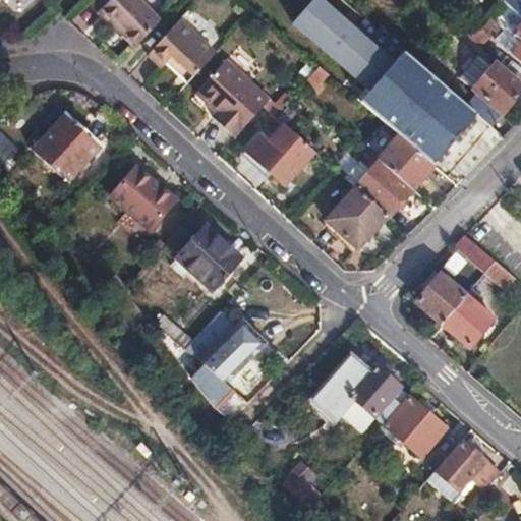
[(95,0),(94,2),(85,9),(96,18),(111,0),(95,0)]
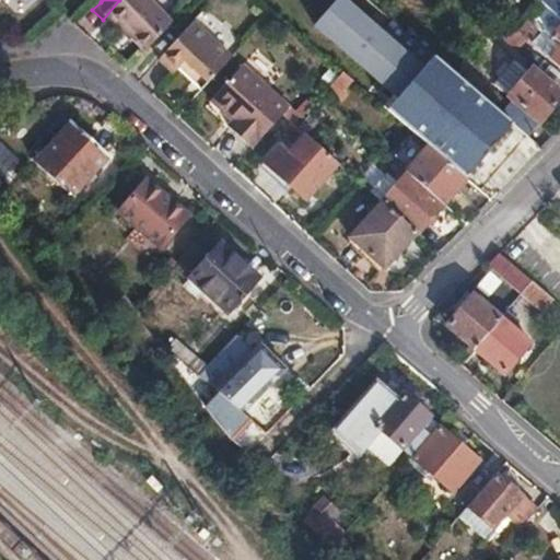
[(121,32),(147,55),(172,26),(143,0),(119,0),(103,20),(118,33),(121,32)]
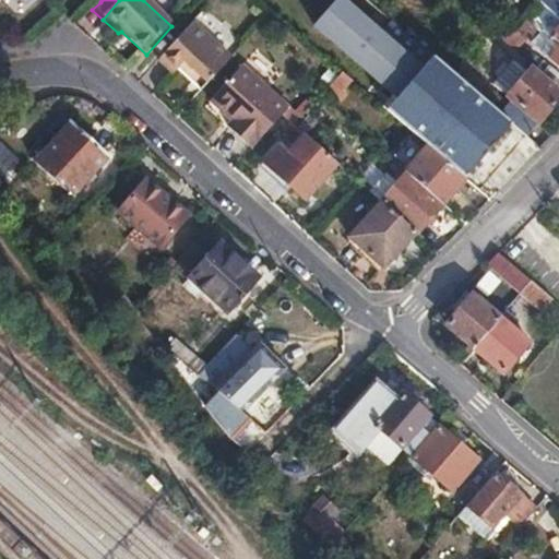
[(455,75),(432,57),(419,70),(339,0),(337,0),(314,27),(354,62),(394,97),(385,109),(428,145),(463,176),(509,122),(491,107),(455,75)]
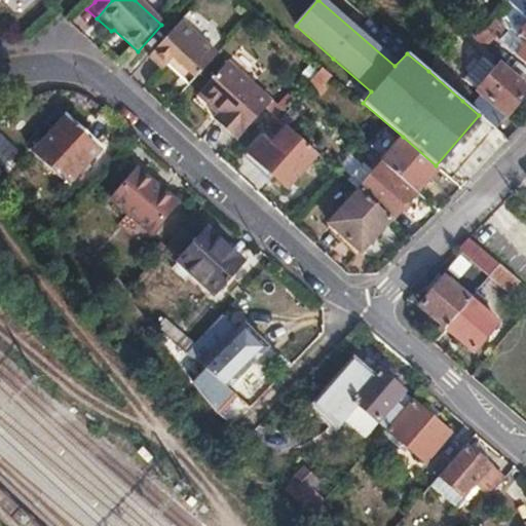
[(486,30),(475,19),(464,31),(497,60),(506,47),(497,39),(486,30)]
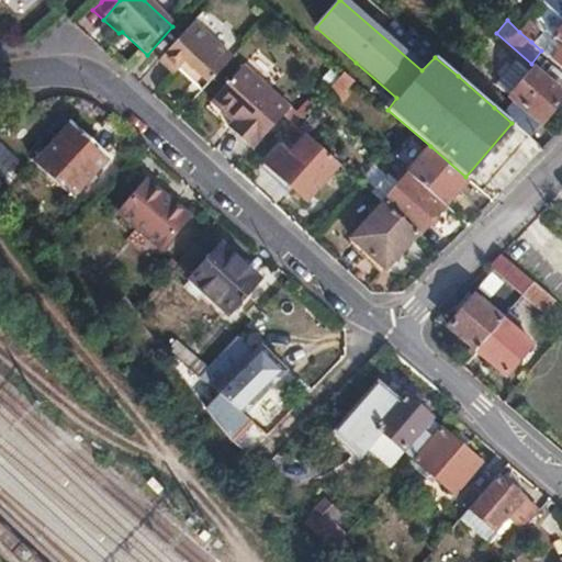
[(180,70),(202,92),(234,58),(193,23),(160,60),(176,75),(180,70)]
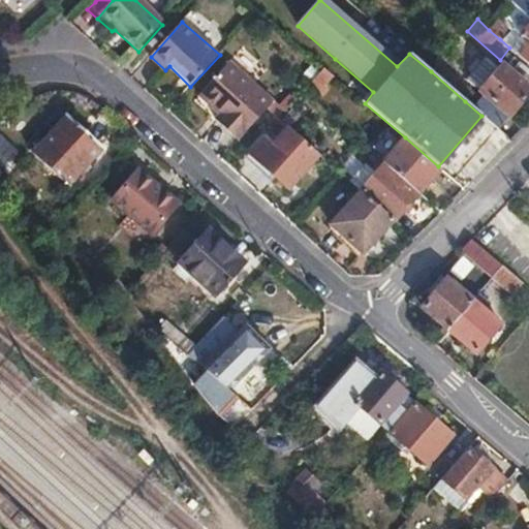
[(496,22),(489,30),(500,39),(506,31),(496,22)]
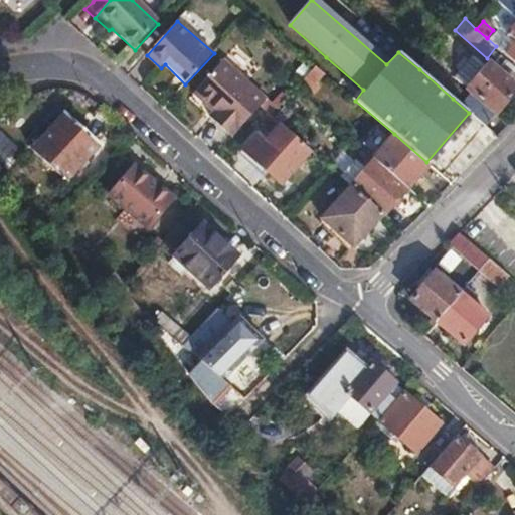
[(514,23),(506,33),(514,40),(514,41),(505,54),(514,62),(514,23)]
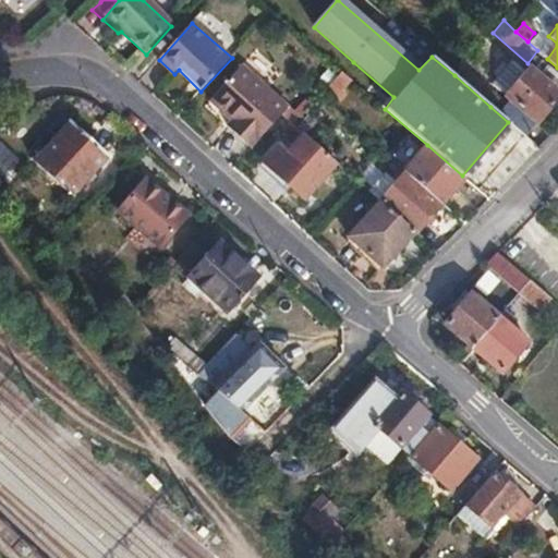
[(516,60),(495,84),(509,96),(507,99),(517,106),(509,116),(528,132),(557,96),(557,94),(531,70),(530,72),(516,60)]
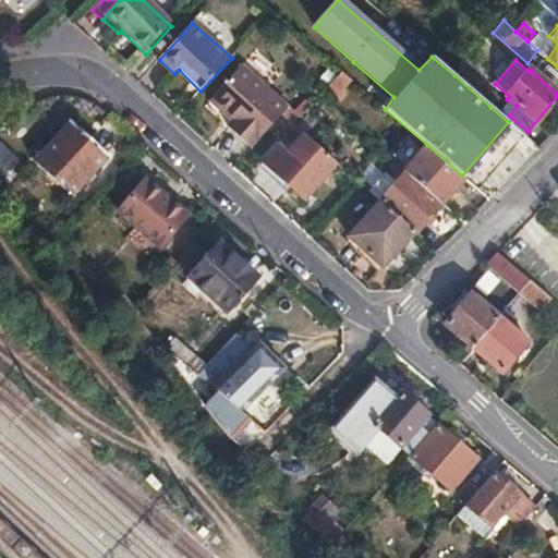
[(462,67),(455,75),(490,107),(498,97),(462,67)]
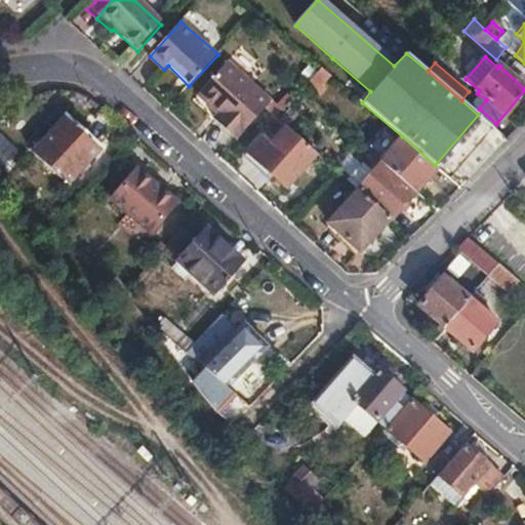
[(213,120),(236,140),(265,107),(278,118),(283,112),(228,64),(197,96),(218,115),(213,120)]
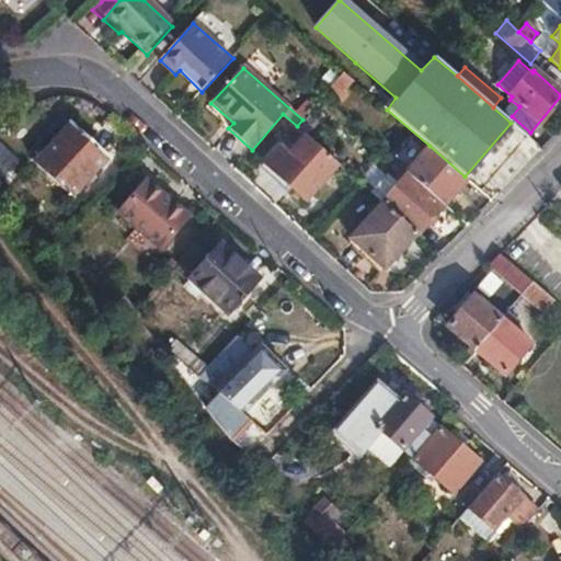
[(350,77),(343,71),(327,91),(333,95),(350,77)]
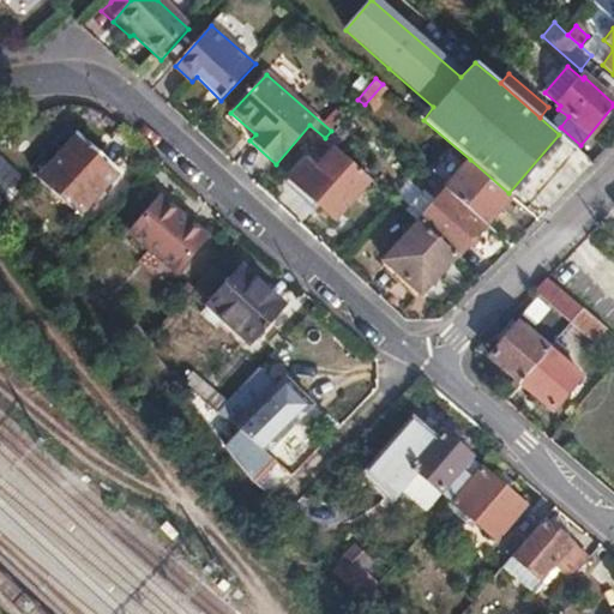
[(79,216),(102,191),(97,186),(114,167),(77,133),(36,178),(79,216)]
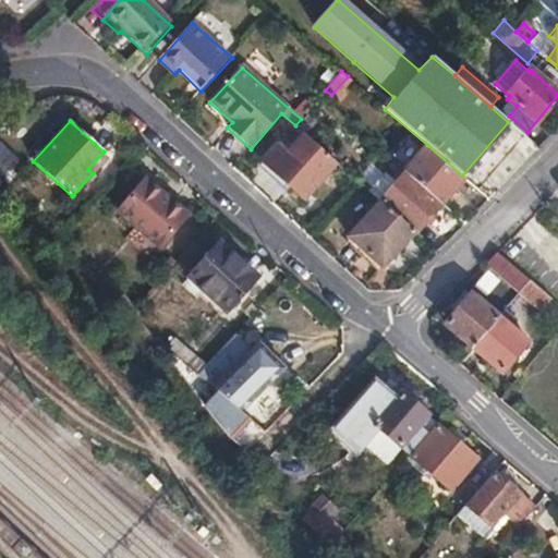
[(311,186),(335,161),(302,132),(289,146),(282,140),(267,156),(290,177),(294,170),(311,186)]
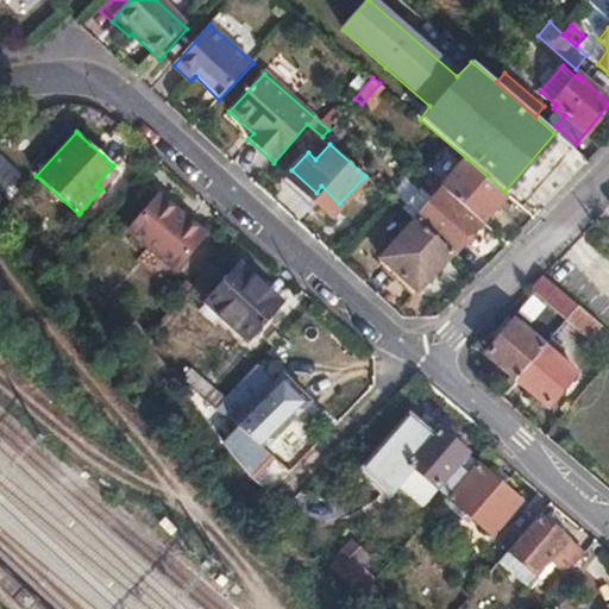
[(504,192),(466,158),(440,187),(443,188),(481,221),(506,193),(504,192)]
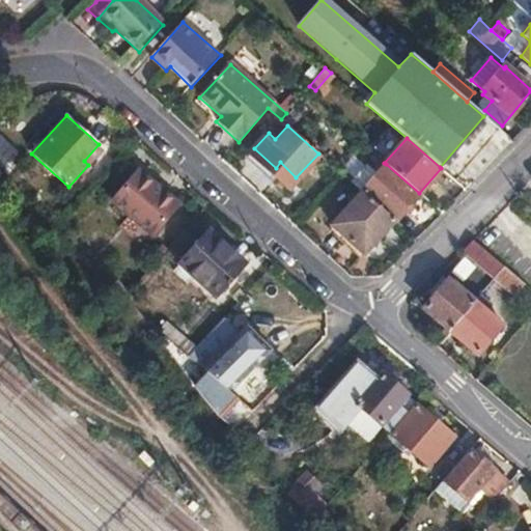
[(84,161),(88,165),(104,148),(99,144),(84,161)]
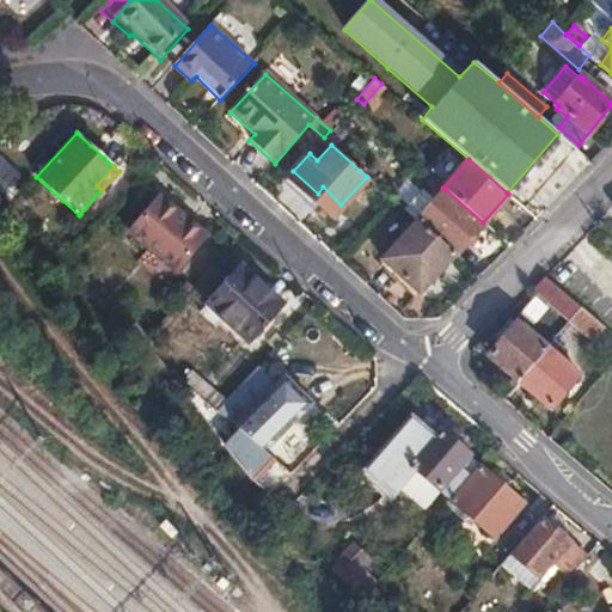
[(429,176),(402,207),(416,220),(445,189),(442,188),(429,176)]
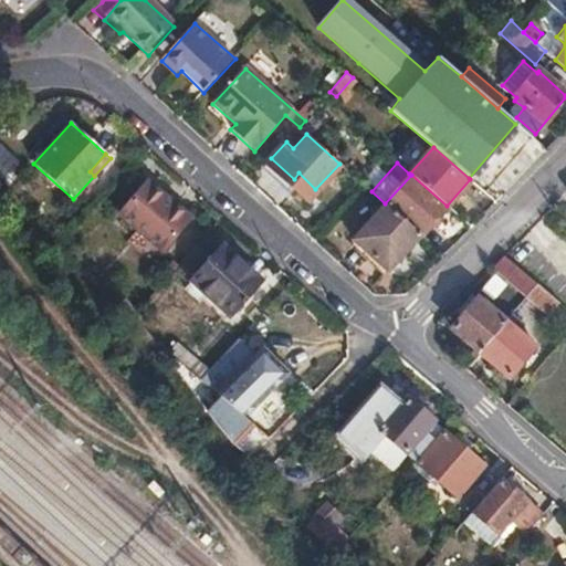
[(386,203),(420,234),(447,206),(411,175),(386,203)]
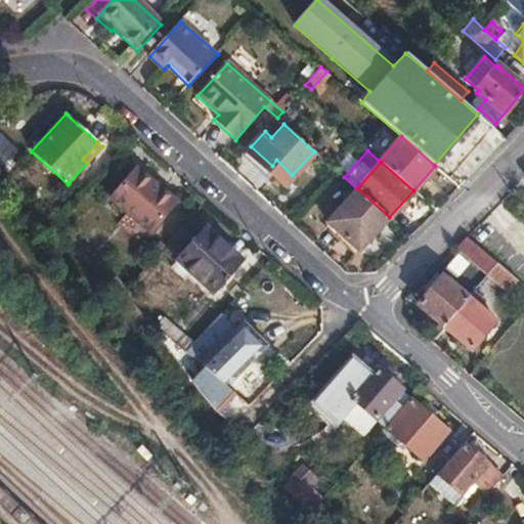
[(138,170),(112,199),(149,232),(176,204),(138,170)]
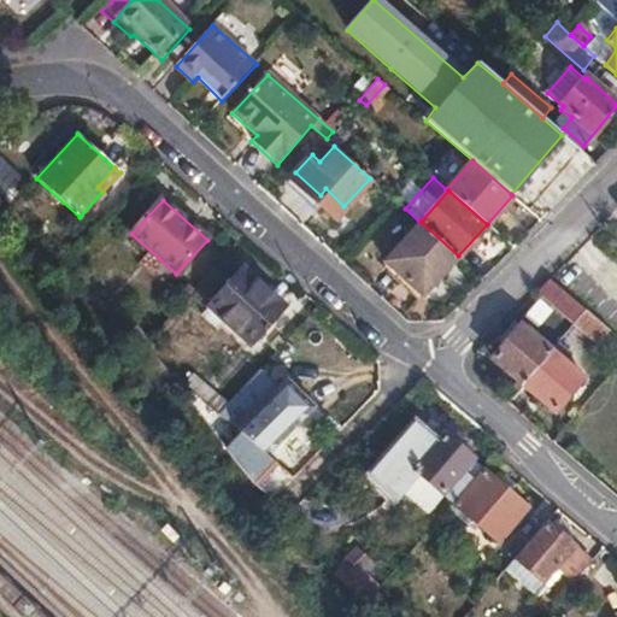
[(422,295),(458,256),(421,222),(385,260),(422,295)]
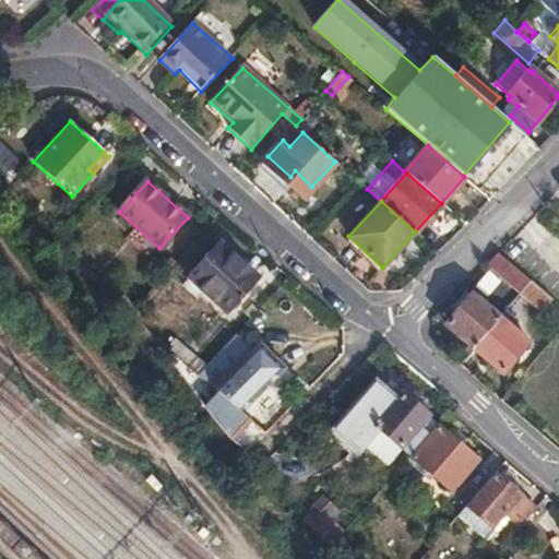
[(223,246),(191,280),(226,311),(258,277),(223,246)]
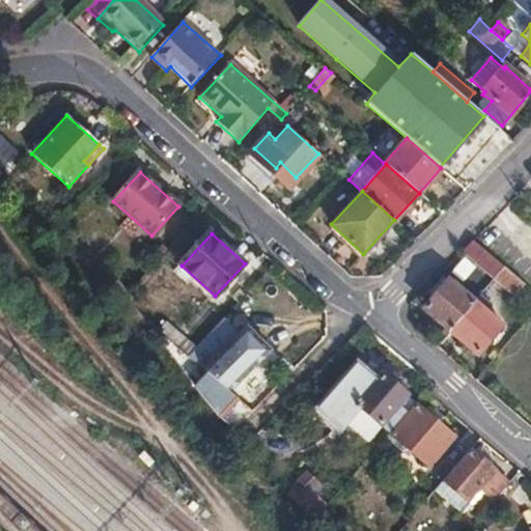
[(473,241),(463,251),(480,267),(491,255),(473,241)]
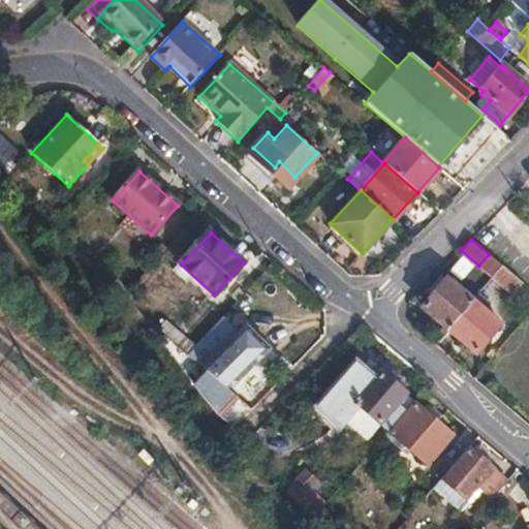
[(514,294),(522,282),(501,265),(492,276),(514,294)]
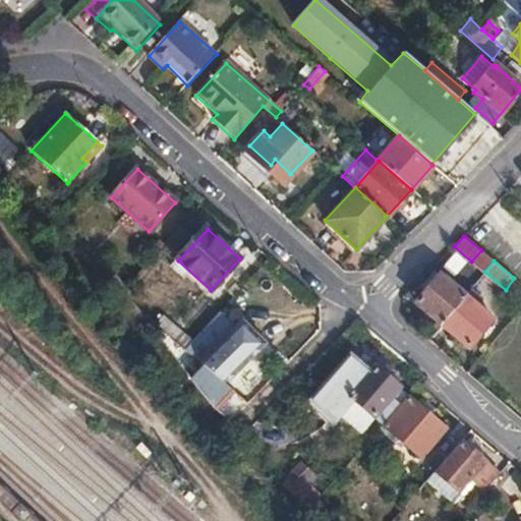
[(415,304),(441,325),(463,297),(439,277),(415,304)]
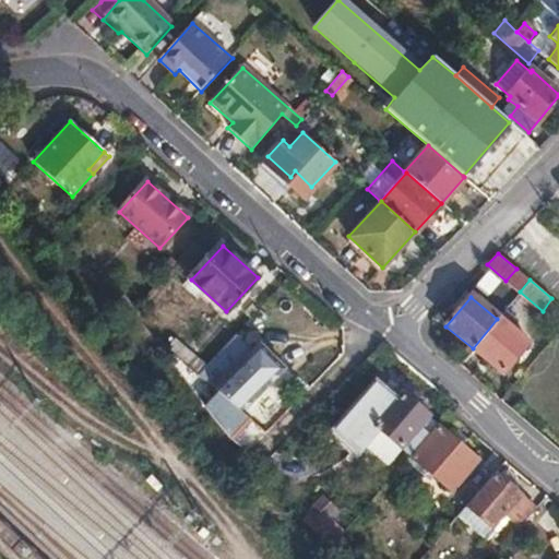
[(135,307),(127,317),(132,322),(141,312),(135,307)]
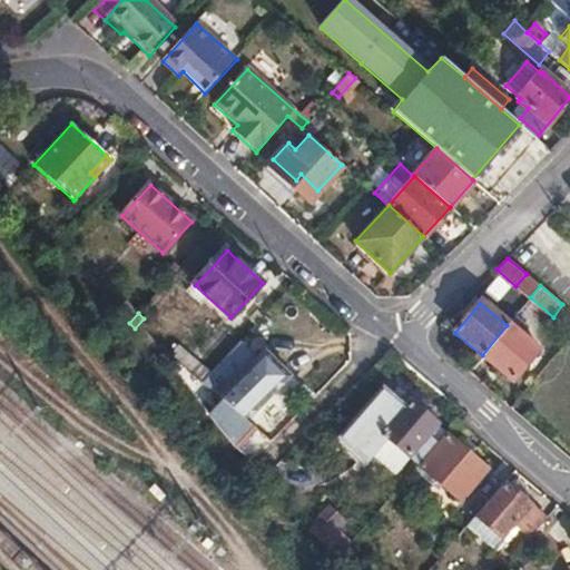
[(507,325),(482,355),(512,380),(537,350),(517,333),(520,327),(510,321),(507,325)]
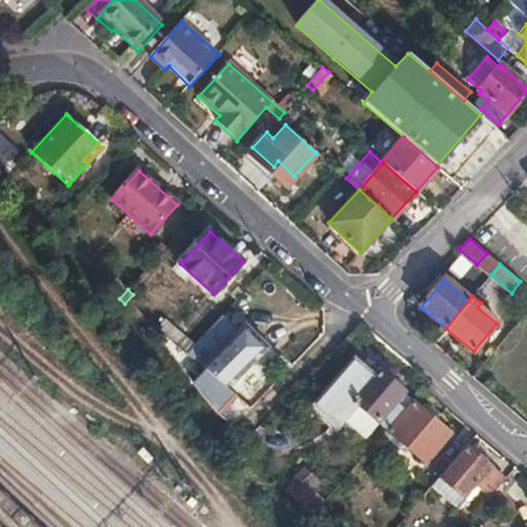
[(226,341),(211,326),(187,353),(203,367),(213,356),(237,380),(267,349),(243,325),(226,341)]
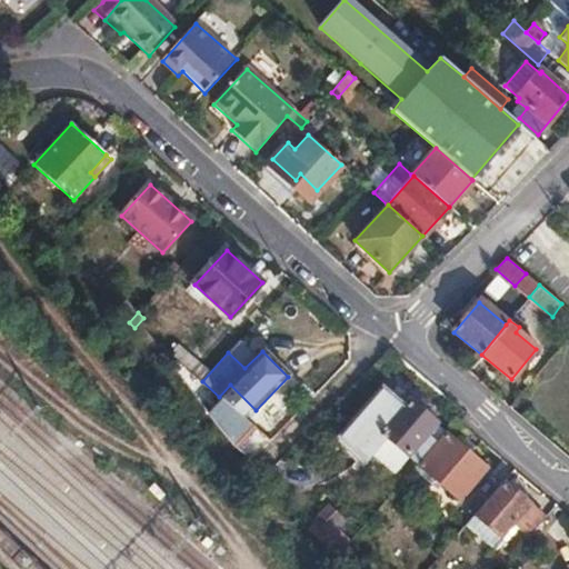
[(407,410),(411,403),(388,383),(382,391),(407,410)]
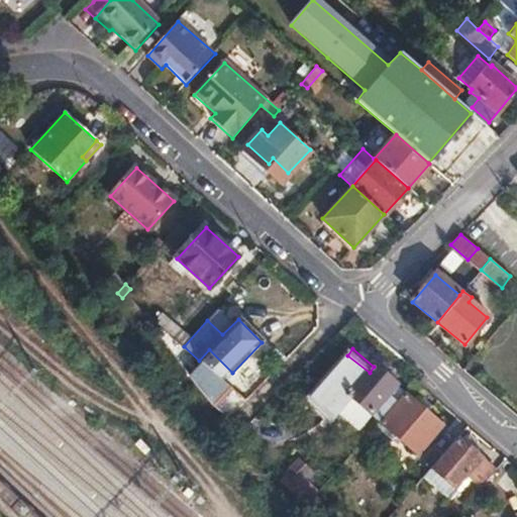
[(199,360),(201,363),(223,383),(232,373),(209,349),(199,360)]
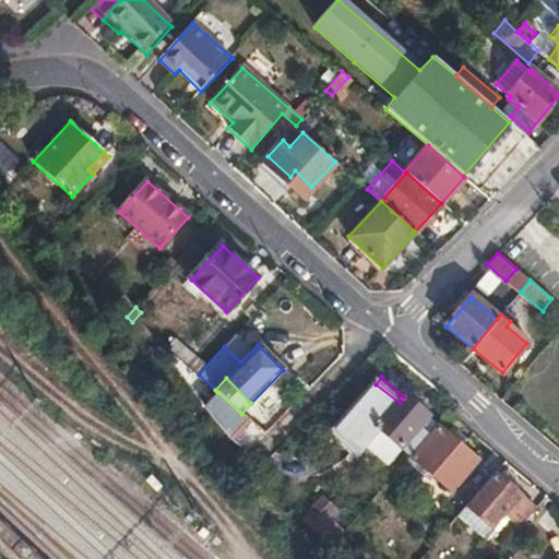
[(408,455),(436,423),(404,396),(400,403),(376,384),(335,430),(359,450),(364,445),(387,465),(401,449),(408,455)]
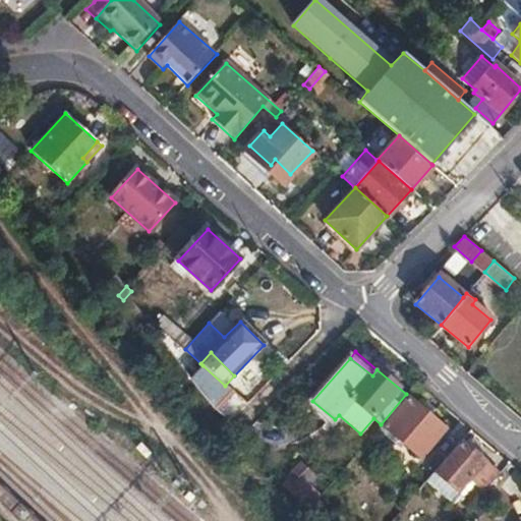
[(203,365),(190,380),(213,408),(231,390),(225,386),(203,365)]
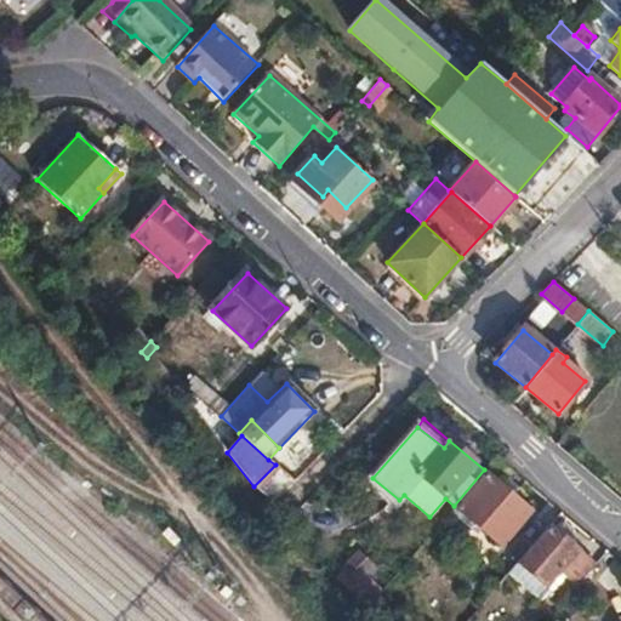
[(486,476),(459,508),(501,545),(530,512),(486,476)]
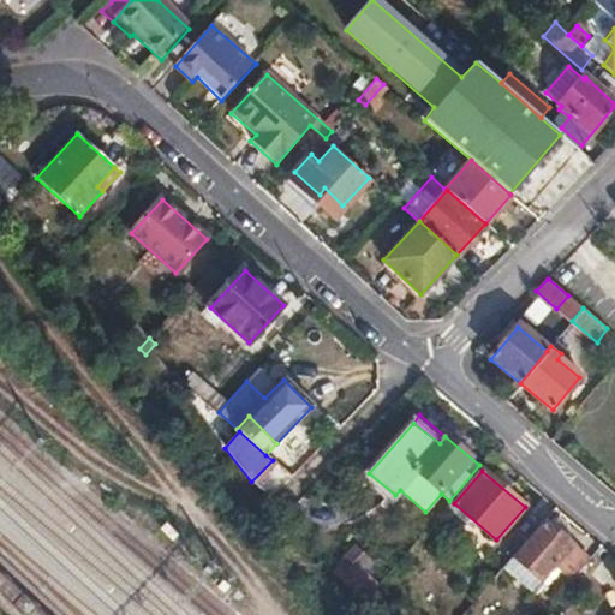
[(573,547),(543,521),(513,557),(536,577),(548,563),(554,568),(571,583),(590,561),(573,547)]
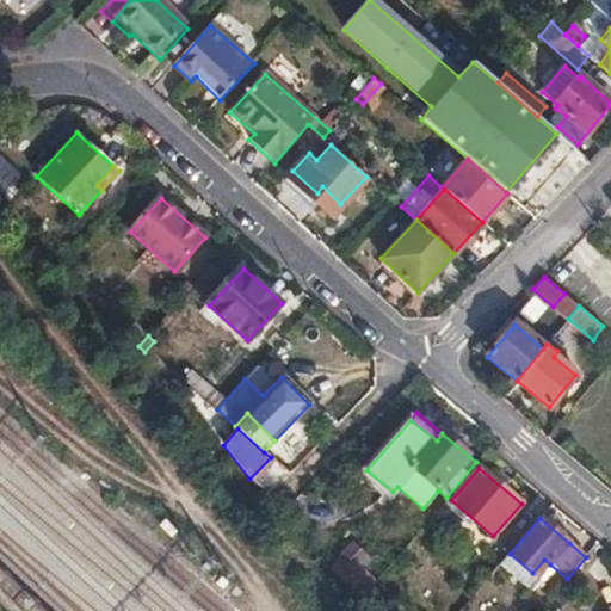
[(351,574),(344,582),(360,599),(383,573),(352,544),(338,561),(351,574)]
